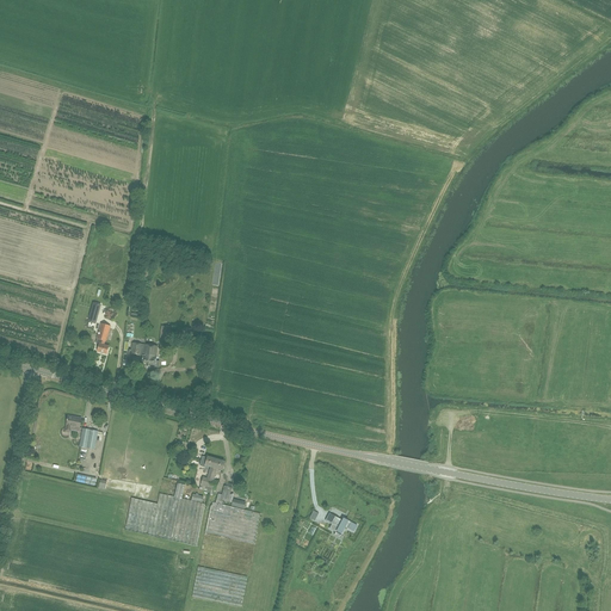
[(94,328),(102,306),(93,303),(91,313),(92,313),(87,326),(94,328)]
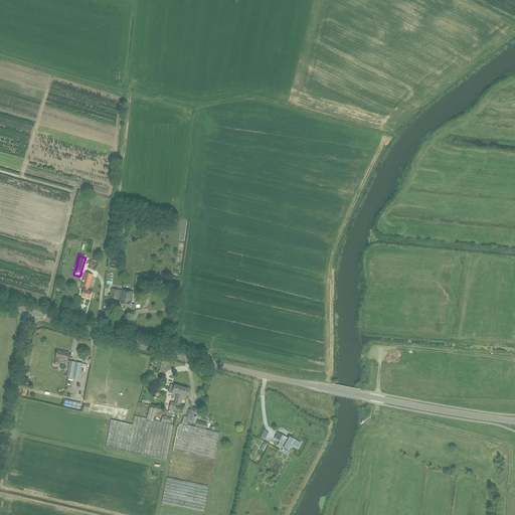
[(93,292),(88,291),(89,288),(90,288),(94,275),(86,273),(81,286),(80,289),(83,290),(82,297),(91,299),(93,292)]
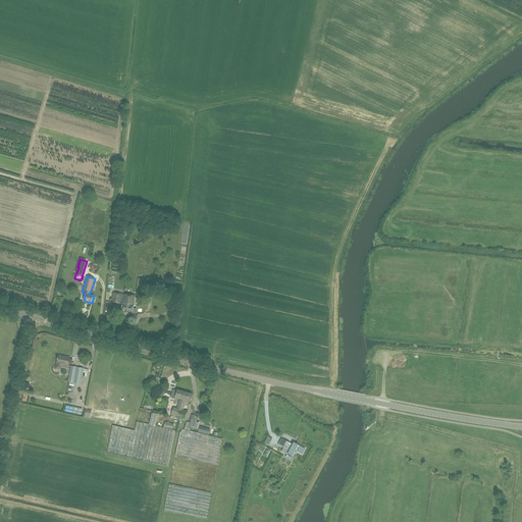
[(145,292),(146,279),(138,278),(136,291),(145,292)]
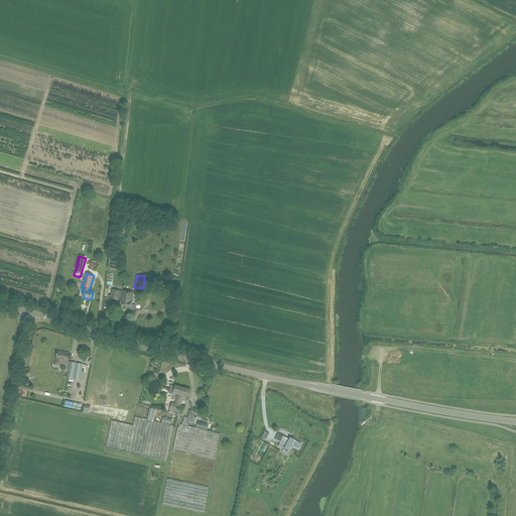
[(111,302),(111,299),(120,300),(120,301),(121,301),(120,309),(134,310),(135,305),(132,304),(132,302),(134,292),(122,291),(112,290),(111,295),(108,295),(107,301),(111,302)]
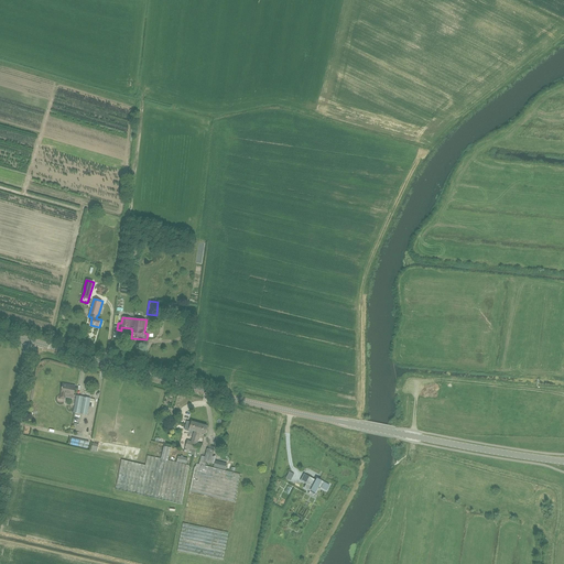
[(63,384),(62,393),(61,393),(60,399),(65,400),(66,398),(73,399),(76,387),(63,384)]
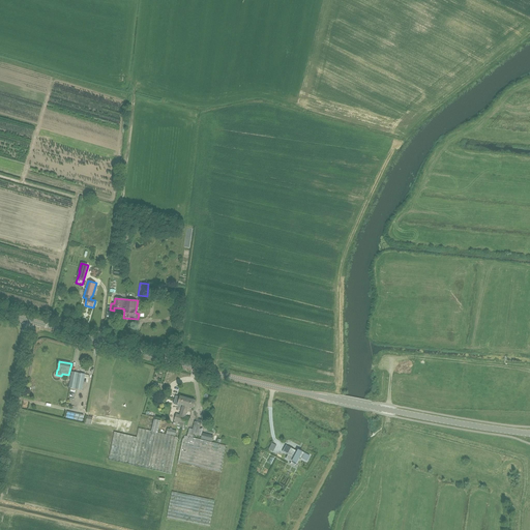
[(76,388),(79,373),(71,372),(69,387),(76,388)]
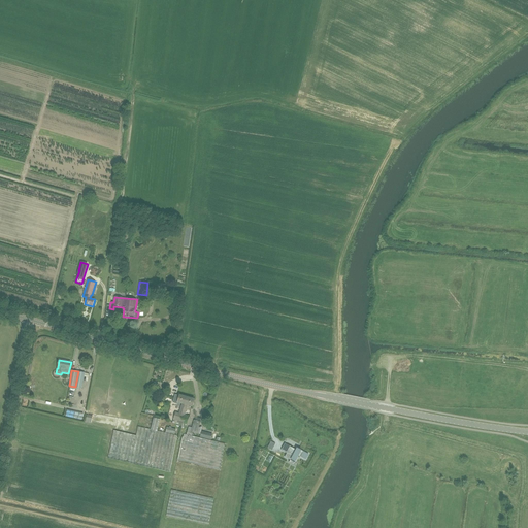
[(81,388),(84,372),(78,371),(75,387),(81,388)]
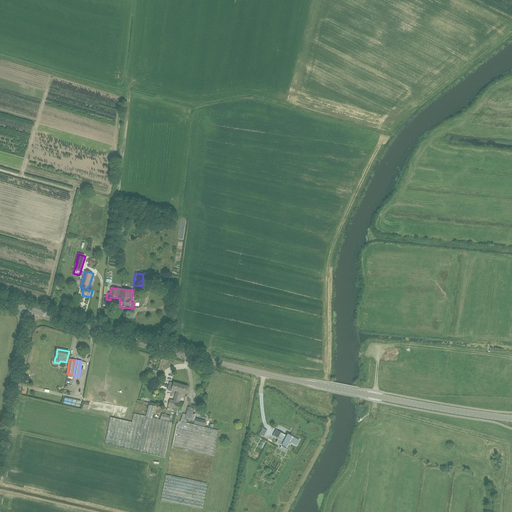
[(175,409),(180,385),(174,383),(172,390),(176,391),(176,393),(173,400),(170,399),(167,410),(173,412),(173,413),(177,414),(178,410),(175,409)]
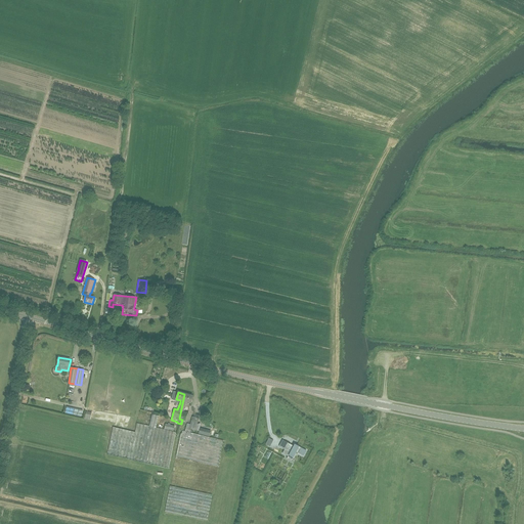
[(193,396),(184,394),(179,419),(182,420),(181,424),(183,424),(184,420),(185,420),(187,412),(183,411),(186,402),(191,403),(193,396)]
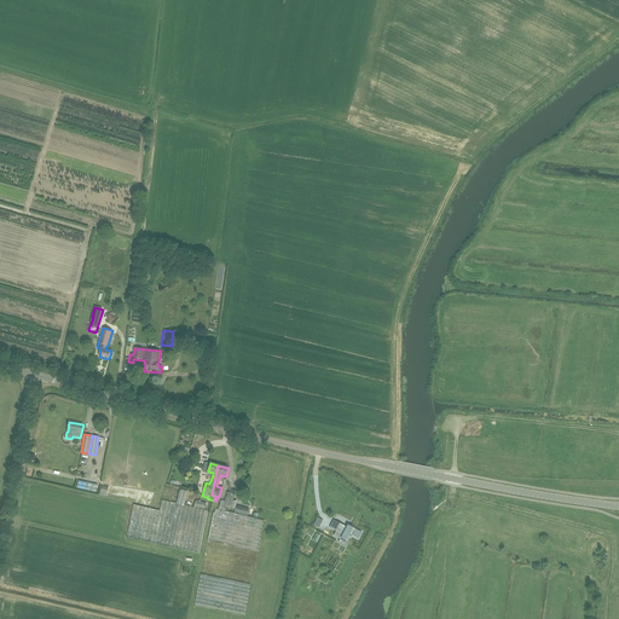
[(249,509),(236,505),(238,495),(235,493),(235,491),(229,489),(229,492),(227,492),(225,501),(221,501),(219,509),(225,510),(225,507),(235,509),(235,513),(248,515),(249,509)]
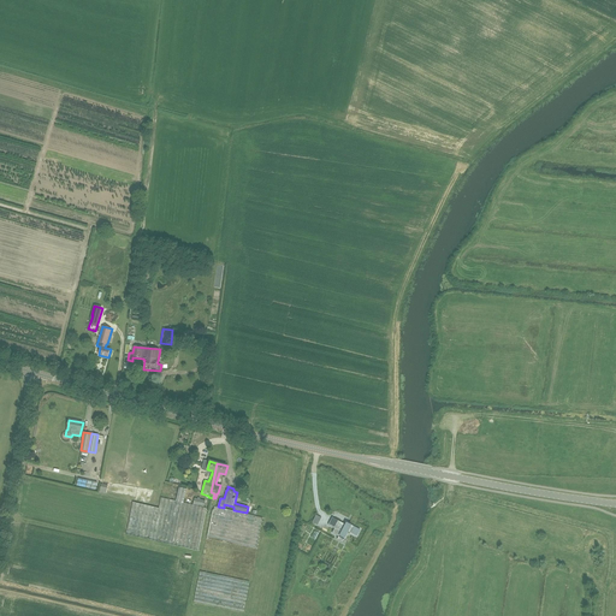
[(132,502),(126,533),(199,551),(207,509),(183,503),(187,489),(179,487),(176,502),(161,498),(159,508),(132,502)]
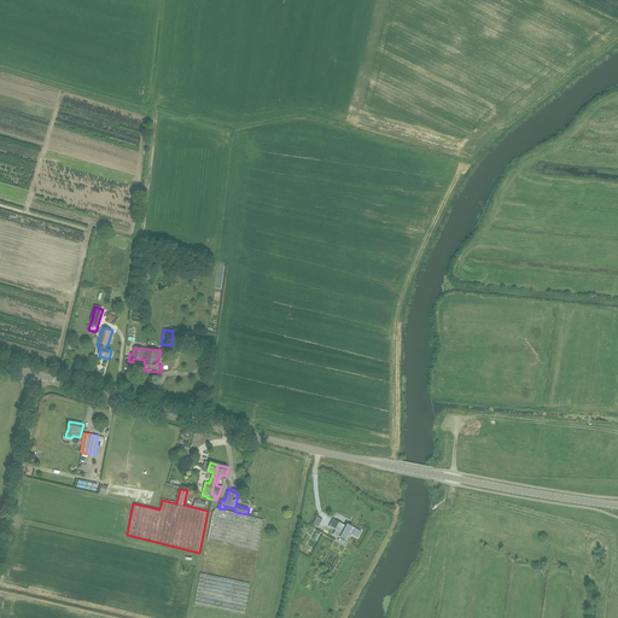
[(263,520),(217,508),(214,512),(208,540),(257,551),(263,520)]
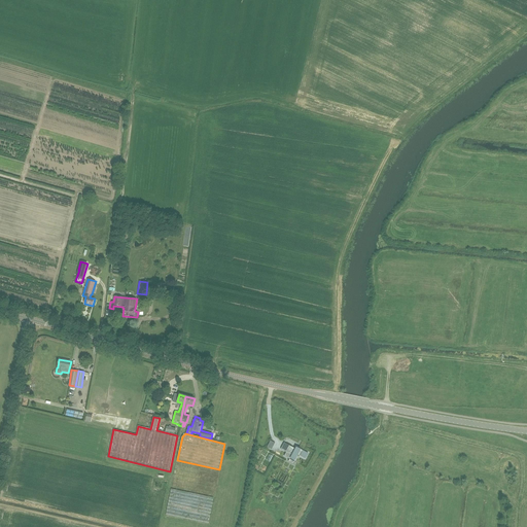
[(308,453),(299,448),(297,450),(289,446),(284,456),(289,459),(288,461),(290,458),(295,460),(299,455),(305,458),(308,453)]
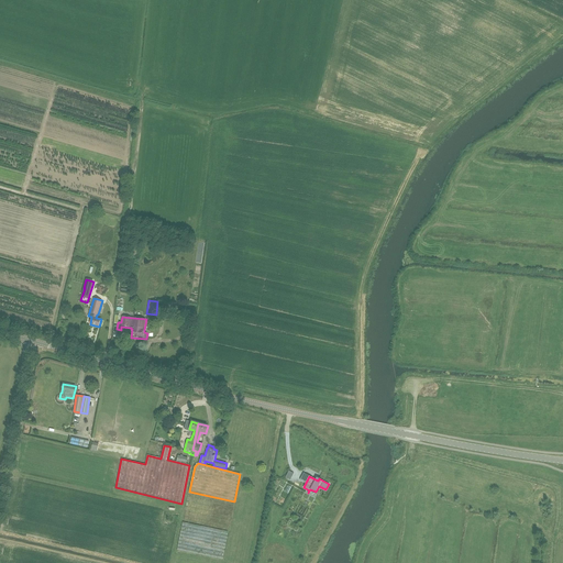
[(229,532),(206,527),(183,522),(177,550),(222,560),(229,532)]
